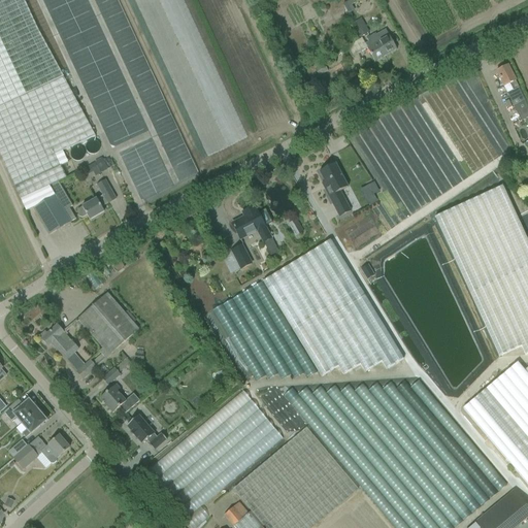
[(68,163),(62,152),(95,136),(24,0),(0,0),(0,156),(26,212),(33,209),(50,236),(67,225),(68,227),(71,225),(70,223),(76,220),(69,208),(72,206),(58,183),(66,179),(60,167),(68,163)]
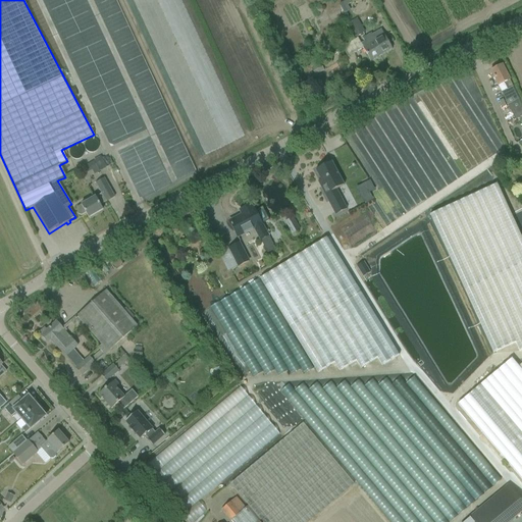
[(332,12),(337,28),(348,23),(346,17),(354,14),(351,6),(332,12)]
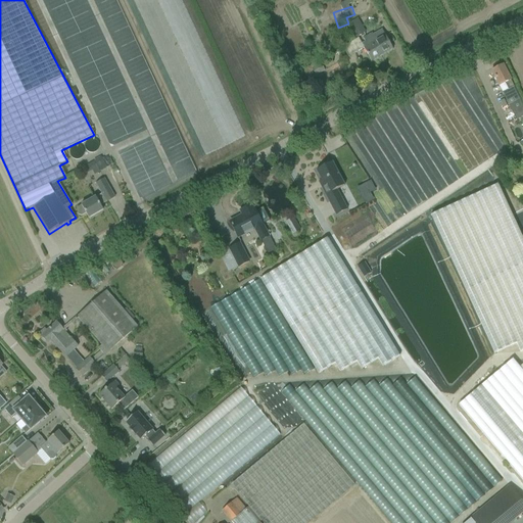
[(358,19),(348,25),(355,38),(363,34),(359,27),(361,26),(358,19)]
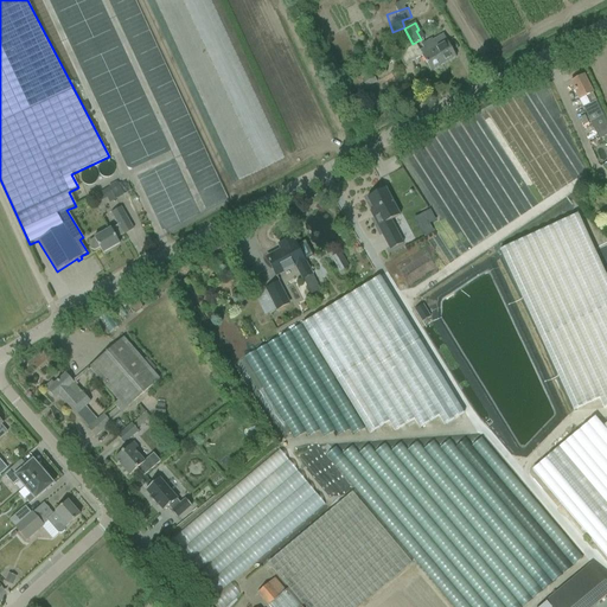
[(416,45),(398,55),(404,66),(422,57),(430,71),(442,65),(455,58),(449,48),(445,38),(443,36),(436,38),(433,42),(432,39),(421,45),(423,50),(420,52),(416,45)]
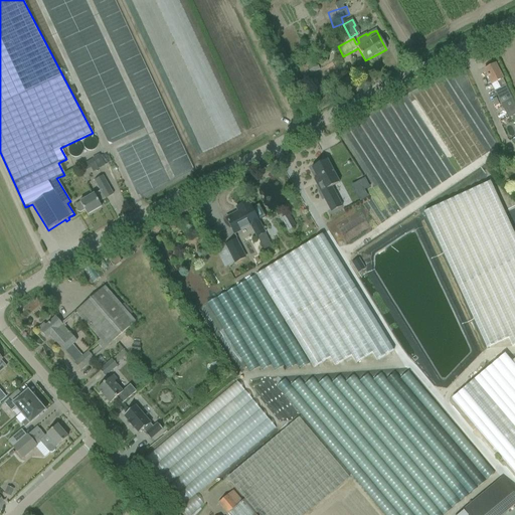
[(308,69),(311,74),(320,70),(316,63),(312,65),(310,62),(303,65),(306,70),(308,69)]
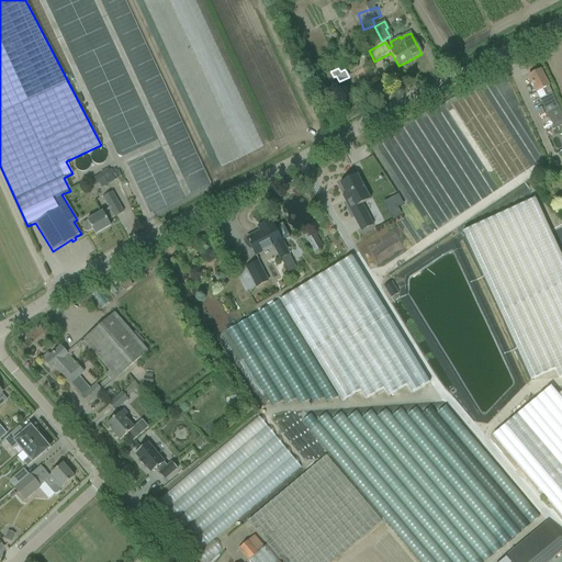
[(540,70),(528,77),(551,123),(554,130),(561,125),(561,115),(548,87),(546,80),(540,70)]
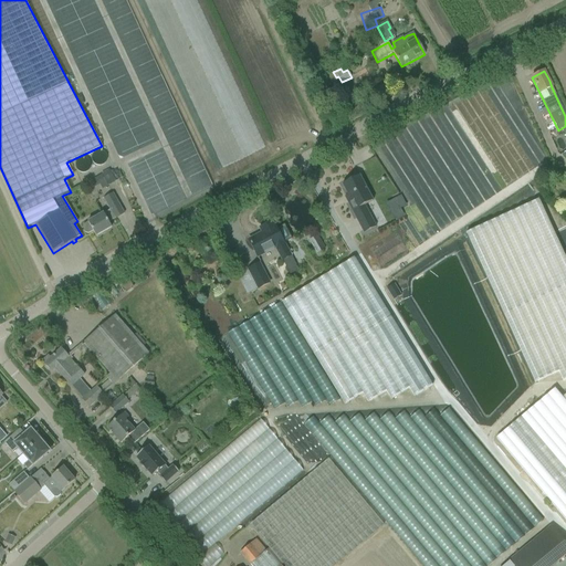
[(101,175),(95,178),(101,189),(107,186),(116,181),(109,169),(101,175)]
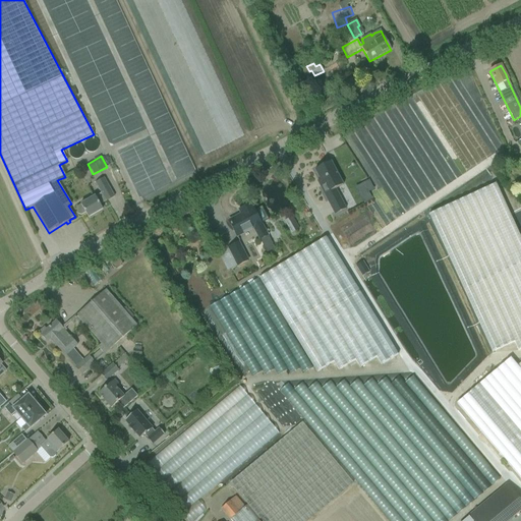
[(331,163),(315,171),(321,181),(317,182),(335,216),(346,210),(335,189),(343,185),(331,163)]
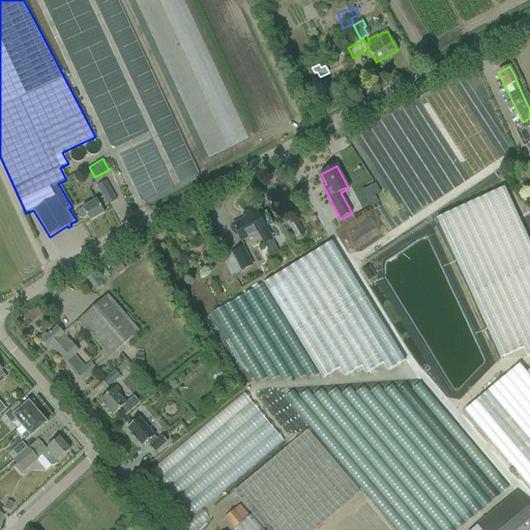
[(87,216),(90,222),(105,213),(101,208),(109,205),(116,201),(106,182),(97,186),(104,198),(97,201),(97,200),(91,203),(82,208),(78,211),(77,214),(80,218),(82,219),(87,216)]
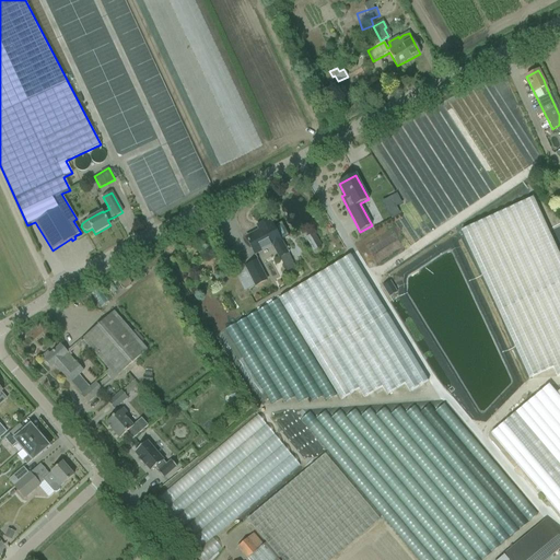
[(397,195),(392,198),(397,208),(403,205),(397,195)]
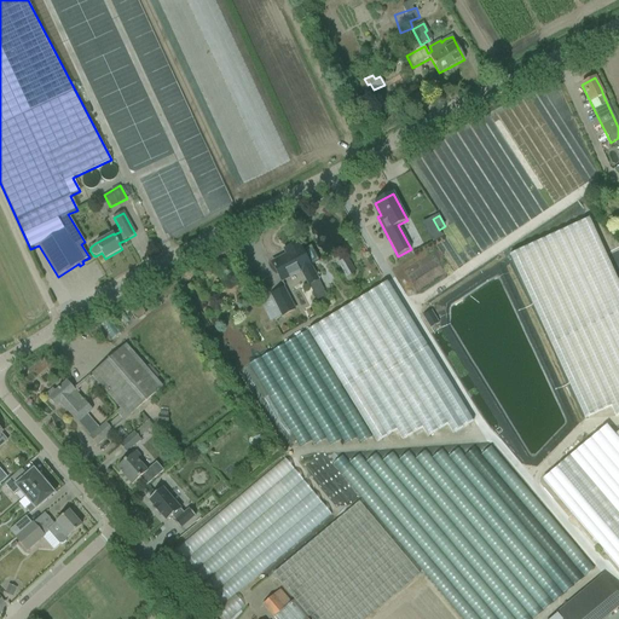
[(287,255),(272,264),(277,275),(282,282),(301,272),(308,287),(310,285),(318,281),(307,259),(301,248),(300,248),(298,243),(284,250),(287,255)]
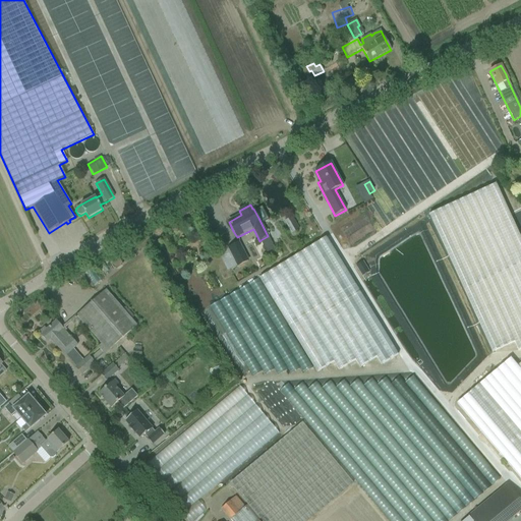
[(299,230),(292,217),(284,222),(291,235),(299,230)]
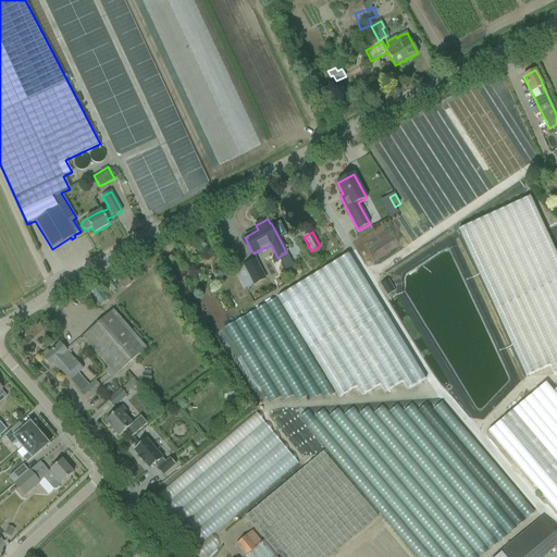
[(256,260),(236,270),(246,289),(265,279),(256,260)]
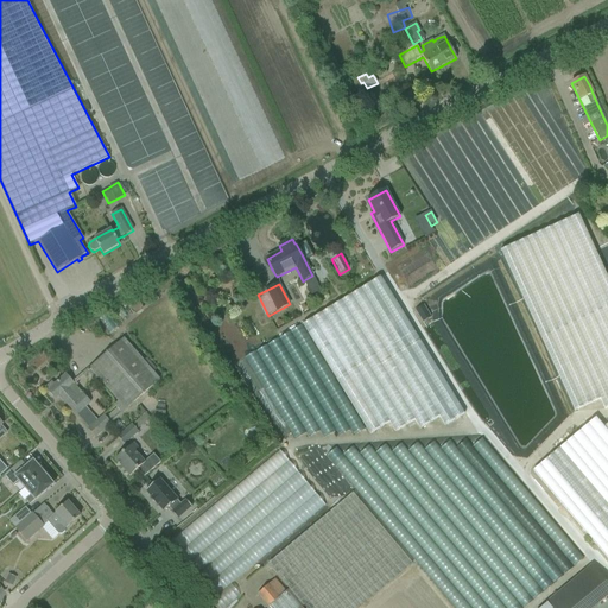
[(92,367),(89,369),(126,411),(128,409),(160,380),(122,339),(92,367)]
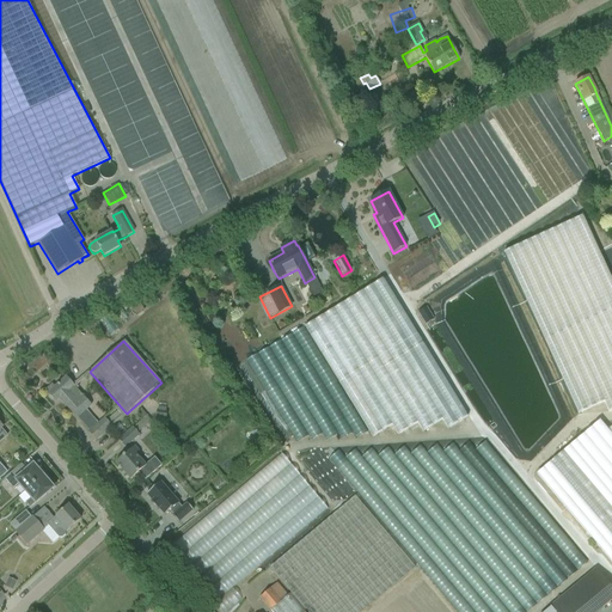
[(96,440),(105,433),(112,427),(111,427),(127,414),(118,404),(115,408),(117,411),(108,421),(104,418),(98,423),(86,410),(92,407),(66,377),(55,387),(51,385),(47,390),(49,392),(48,393),(55,403),(60,399),(77,418),(78,417),(90,432),(89,432),(96,440)]
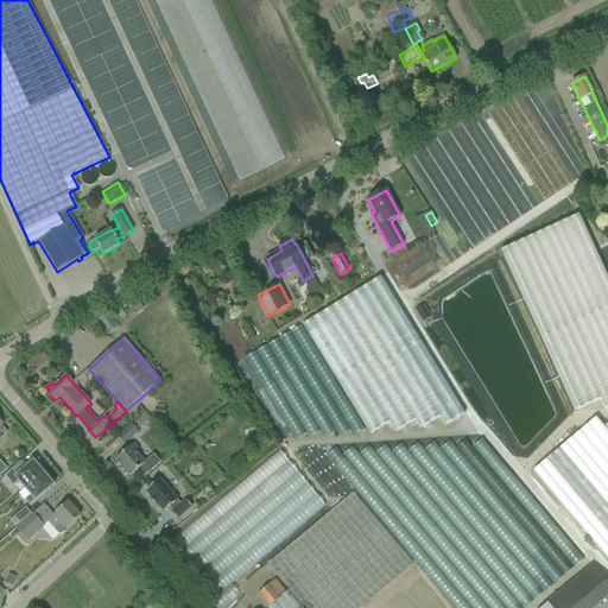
[(93,375),(81,381),(84,388),(96,382),(93,375)]
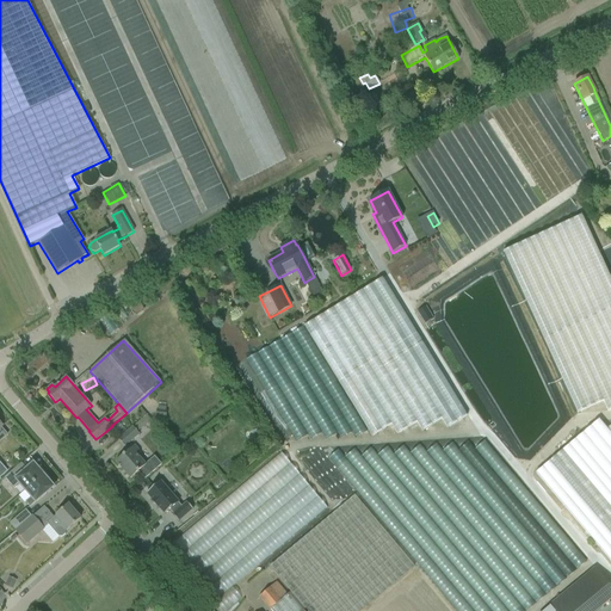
[(158,409),(156,418),(165,419),(166,411),(158,409)]
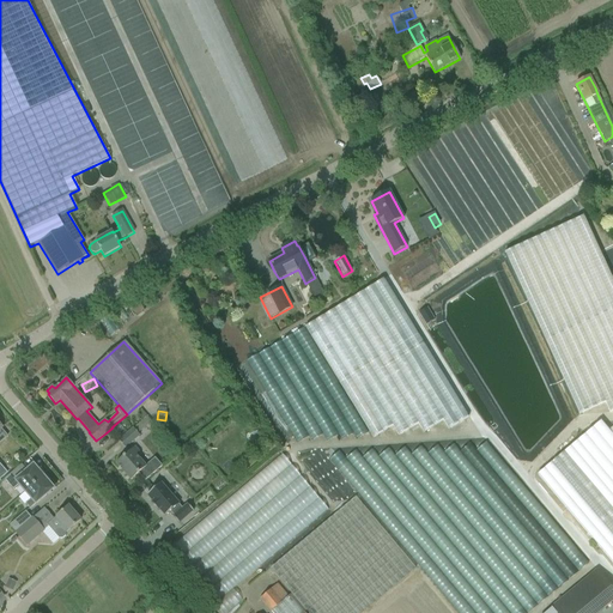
[(133,429),(119,442),(125,449),(139,436),(133,429)]
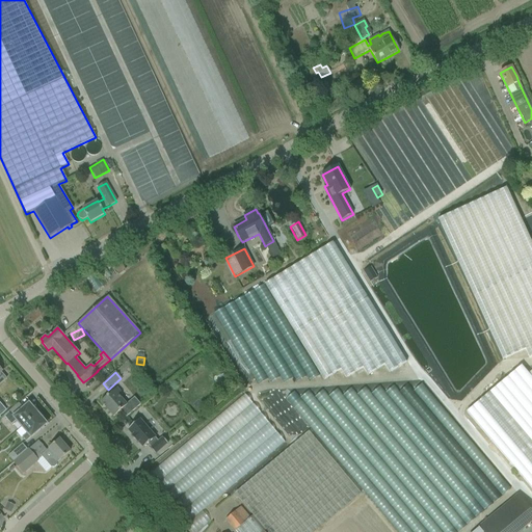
[(471,413),(531,487),(531,414),(507,383),(471,413)]
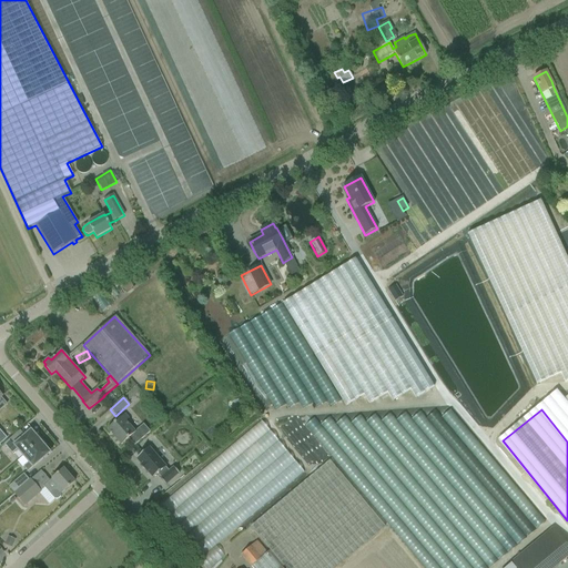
[(315,424),(424,567),(497,567),(549,528),(458,411),(445,419),(439,413),(430,421),(425,414),(415,422),(409,415),(401,422),(395,415),(384,423),(379,416),(369,424),(364,417),(354,425),(350,418),(340,426),(334,418),(324,427),(320,421),(315,424)]
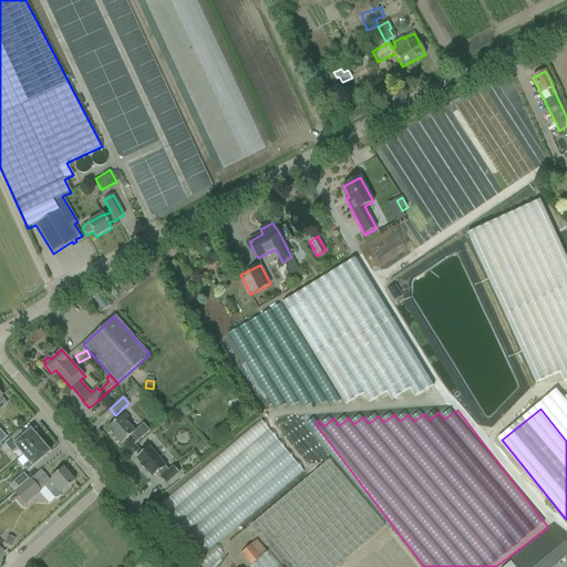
[(107,429),(121,444),(129,439),(134,445),(147,434),(141,428),(135,432),(126,421),(129,419),(124,414),(107,429)]
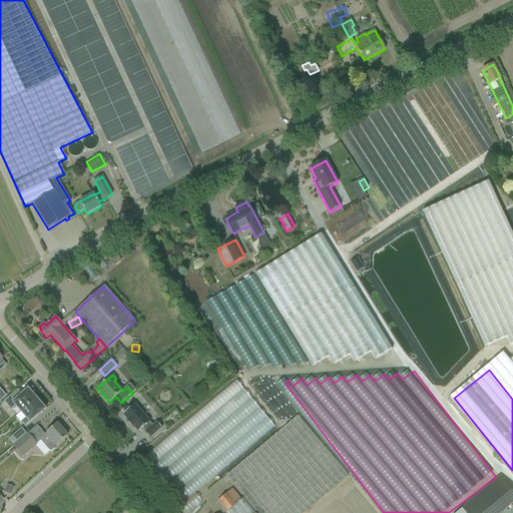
[(195,512),(206,504),(199,495),(280,429),(240,382),(144,461),(187,512),(195,512)]
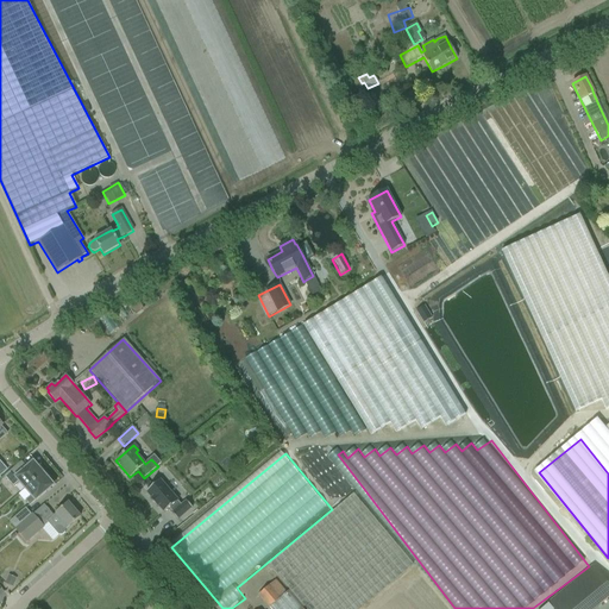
[(25,490),(45,472),(41,468),(38,468),(33,463),(26,468),(22,462),(5,476),(14,488),(20,483),(25,490)]
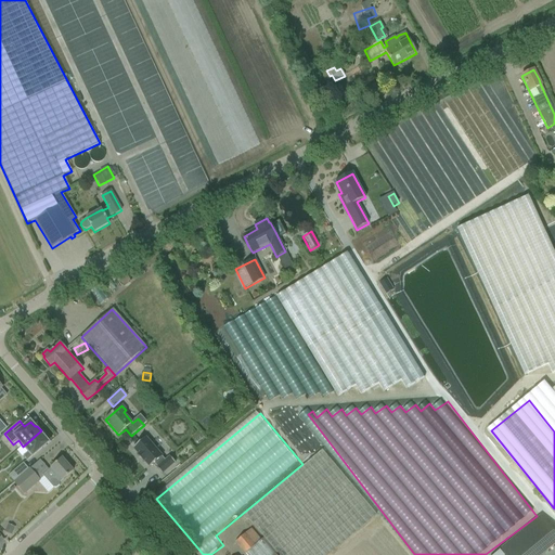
[(46,436),(41,430),(23,447),(28,452),(23,456),(27,461),(31,456),(33,456),(49,442),(44,438),(46,436)]
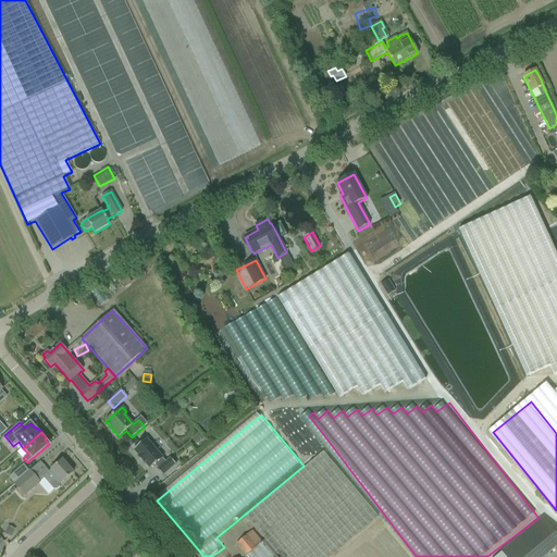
[(175,465),(170,458),(165,461),(162,458),(163,458),(147,440),(134,450),(138,457),(137,458),(144,465),(145,463),(150,470),(155,466),(158,469),(157,470),(162,477),(175,465)]
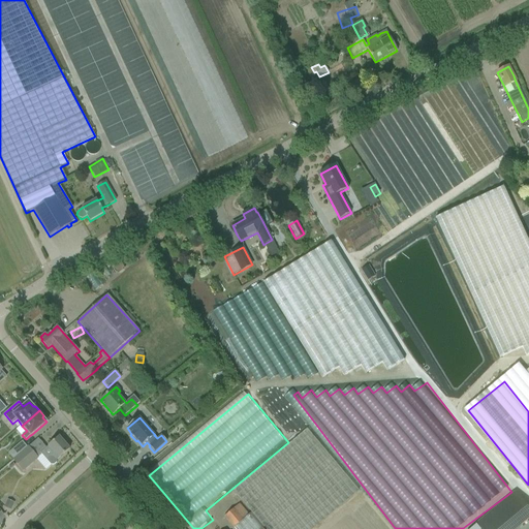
[(265,528),(312,528),(358,491),(307,429),(232,491),(252,514),(235,528),(262,528),(263,528),(265,528)]
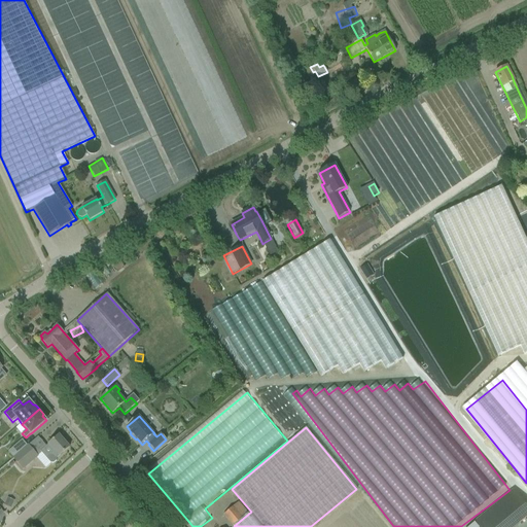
[(57,459),(62,454),(69,448),(59,435),(40,452),(50,463),(54,464),(57,461),(57,459)]
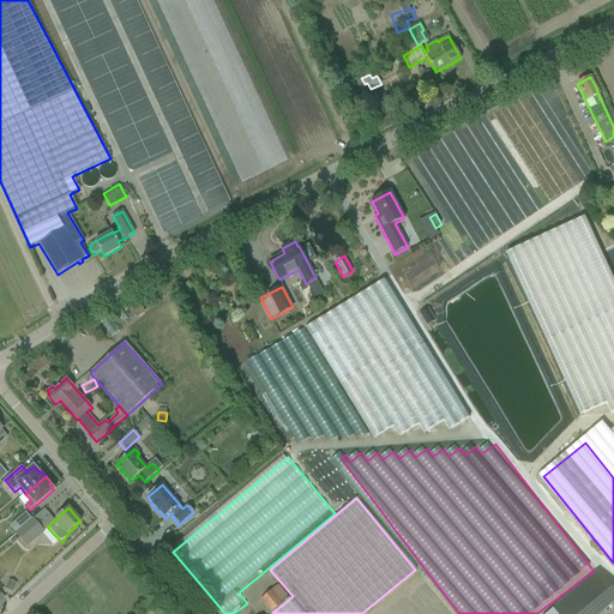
[(16,534),(32,519),(25,512),(10,527),(16,534)]
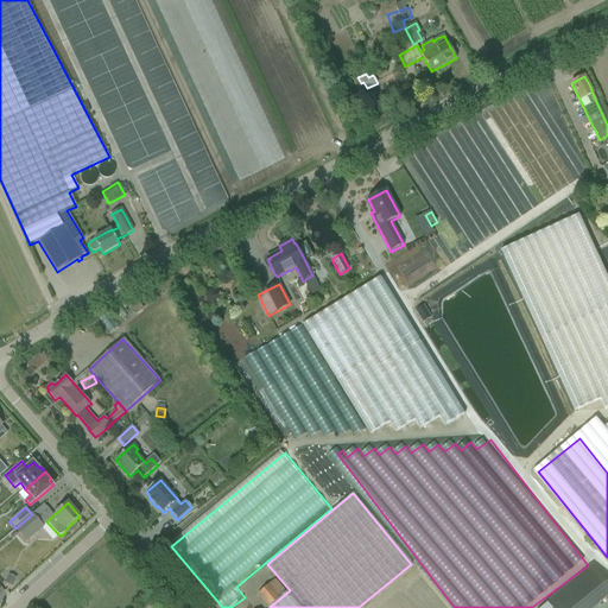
[(32,514),(16,529),(26,542),(44,526),(32,514)]
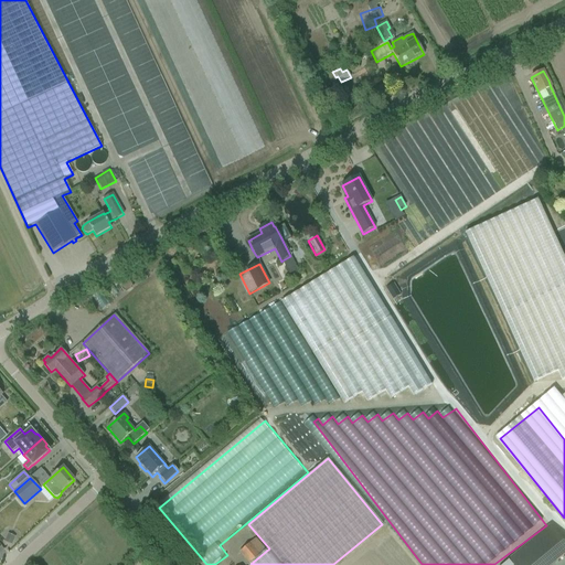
[(551,564),(553,564),(564,554),(564,544),(548,525),(547,525),(508,560),(509,561),(503,564),(551,564)]
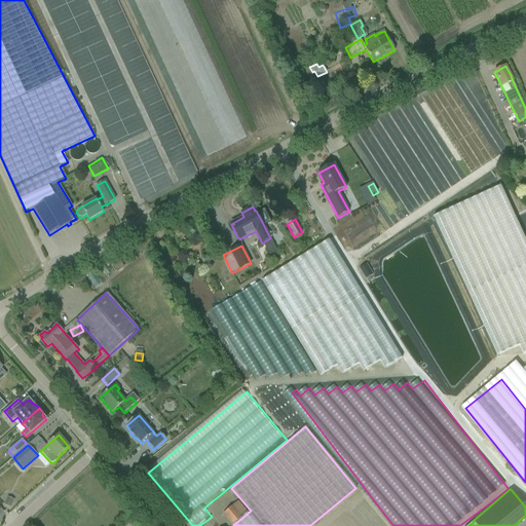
[(8,498),(5,504),(10,508),(13,500),(8,498)]
